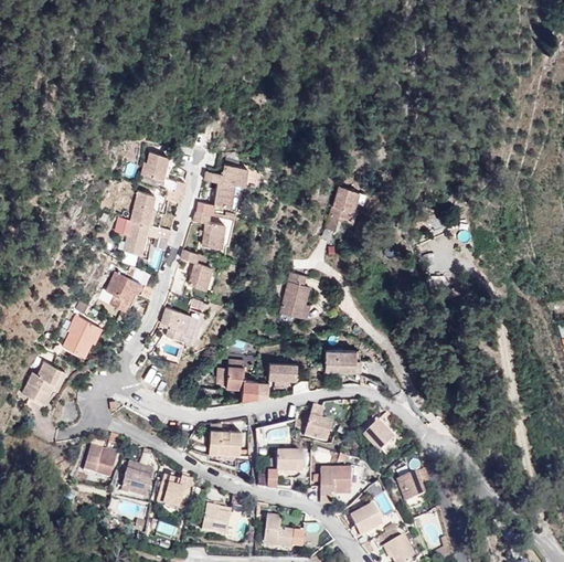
[(183,194),(185,184),(171,181),(166,180),(170,158),(157,155),(153,165),(150,162),(146,175),(158,178),(155,187),(170,190),(183,194)]
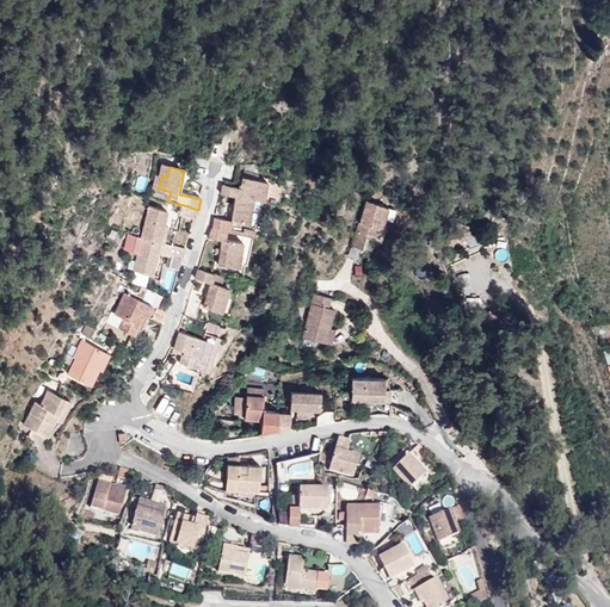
[(179,194),(185,196),(191,173),(184,171),(179,194)]
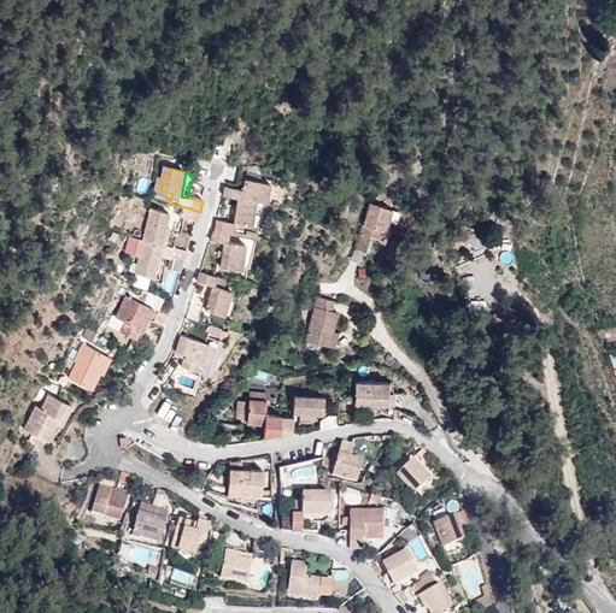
[(264,201),(269,202),(273,182),(250,178),(247,188),(230,186),(228,196),(236,198),(264,201)]
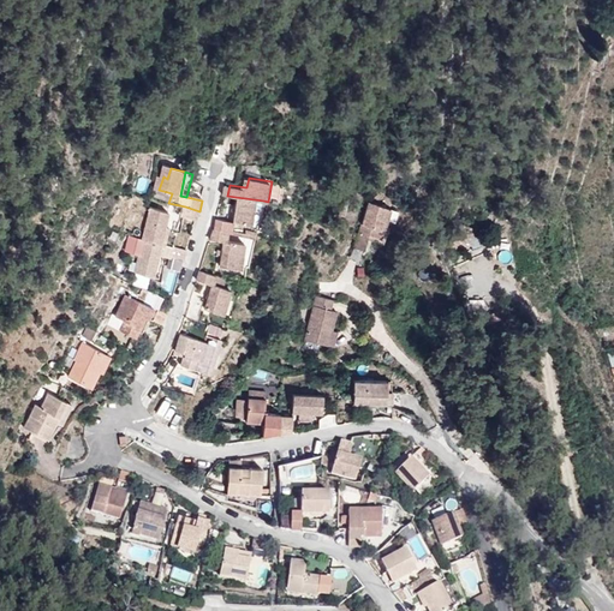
[(232,222),(216,220),(213,231),(228,233),(233,233),(234,223),(258,227),(263,201),(236,197),(232,222)]
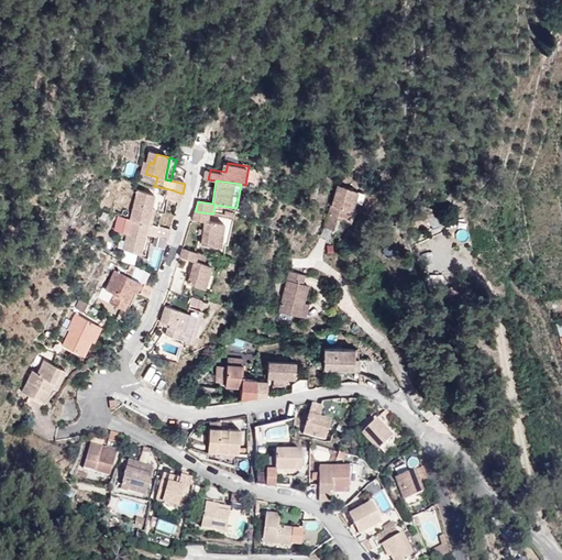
[(154,186),(143,184),(141,193),(157,196),(151,223),(160,227),(167,199),(169,189),(154,186)]
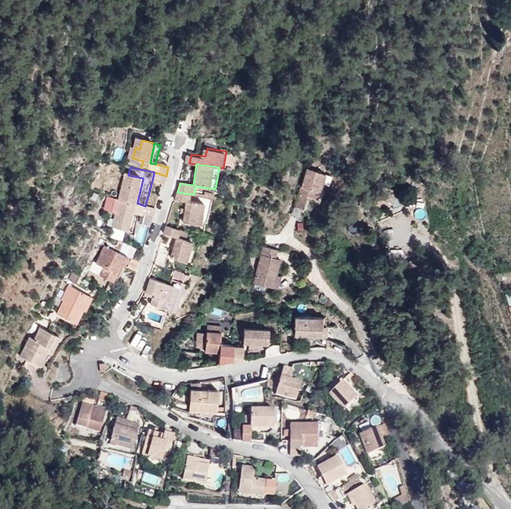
[(163,183),(166,176),(154,172),(152,181),(163,183)]
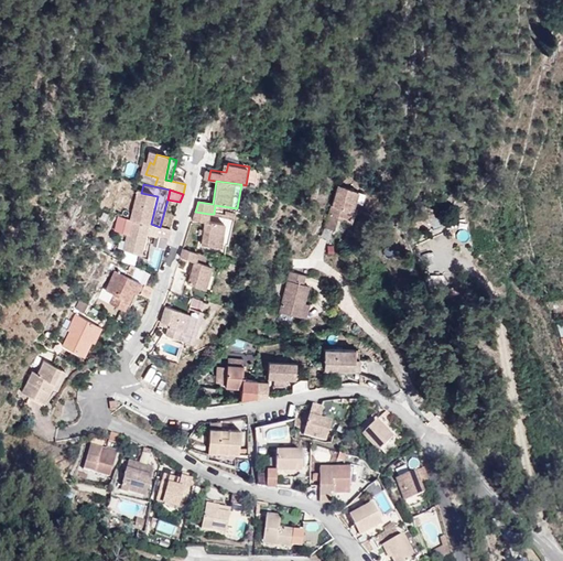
[(357,194),(337,190),(325,232),(335,235),(338,220),(348,223),(357,194)]
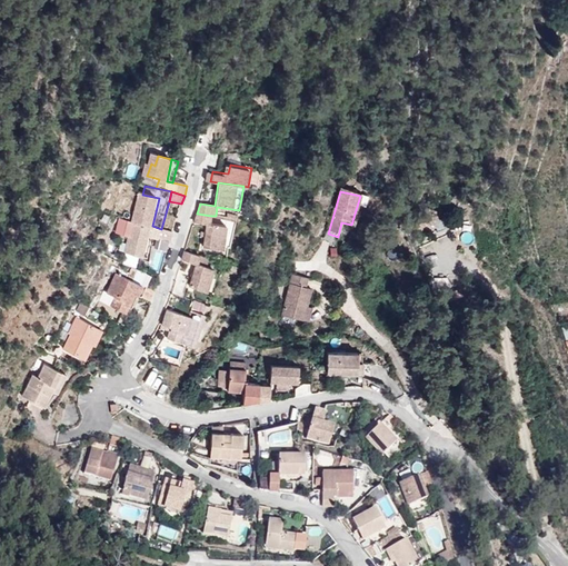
[(133,220),(133,221),(152,226),(159,198),(142,195),(136,216),(133,220)]
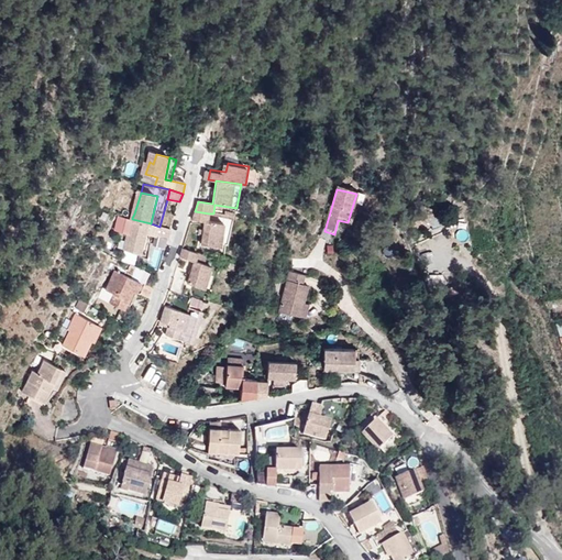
[(426,223),(433,227),(439,217),(423,210),(415,230),(420,232),(426,223)]
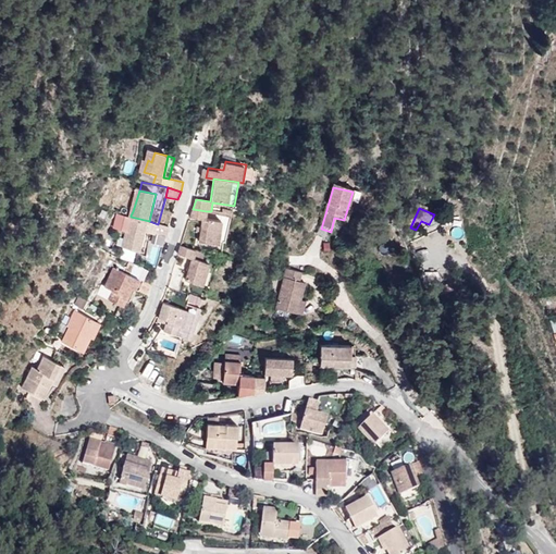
[(206,223),(207,211),(193,209),(189,221),(199,222),(197,244),(221,247),(223,224),(206,223)]
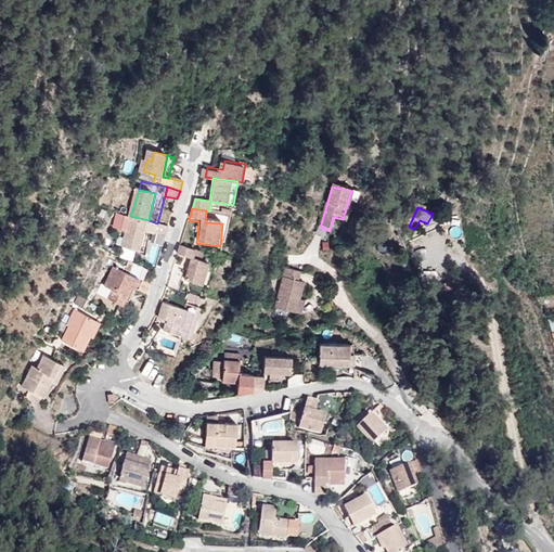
[(402,212),(389,216),(394,227),(407,220),(402,212)]
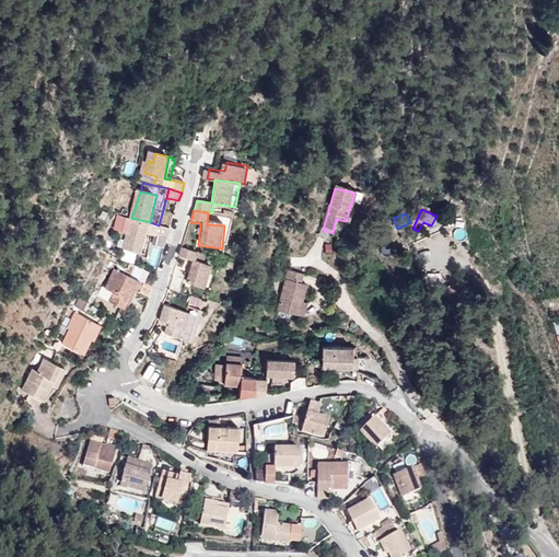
[(150,222),(131,218),(128,229),(123,227),(117,245),(140,252),(147,232),(153,234),(167,239),(171,229),(159,225),(150,222)]
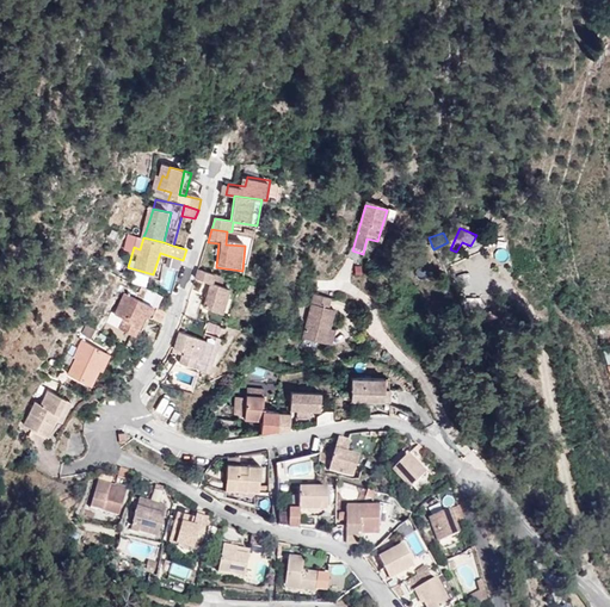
[(467,256),(470,246),(462,242),(456,252),(467,256)]
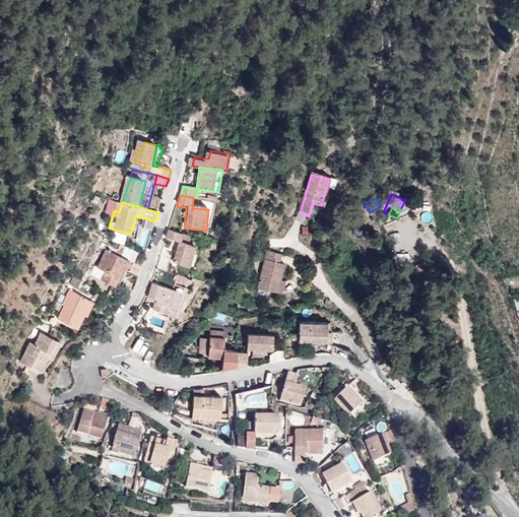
[(136,215),(130,234),(137,236),(142,217),(136,215)]
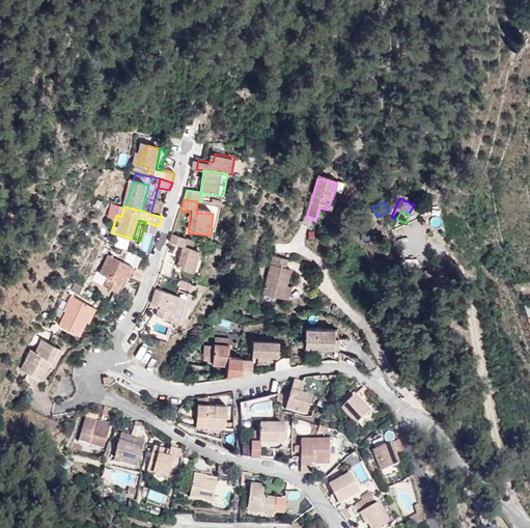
[(187,240),(172,235),(166,255),(174,257),(173,267),(197,273),(203,252),(185,247),(187,240)]
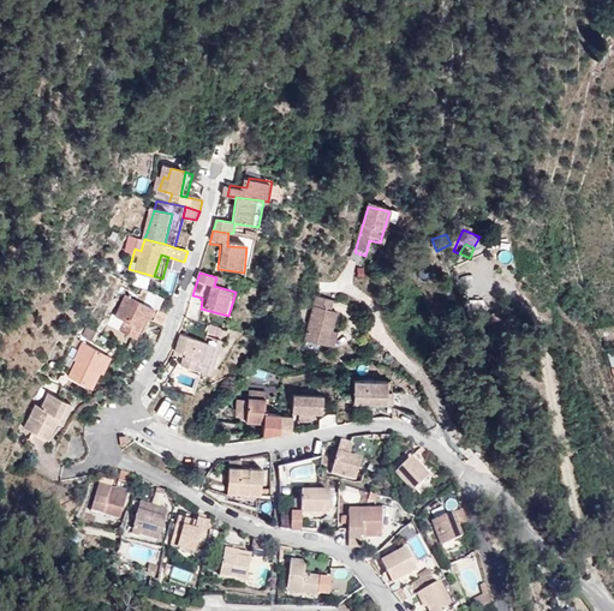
[(331,316),(334,301),(321,298),(309,346),(329,349),(333,335),(338,317),(331,316)]
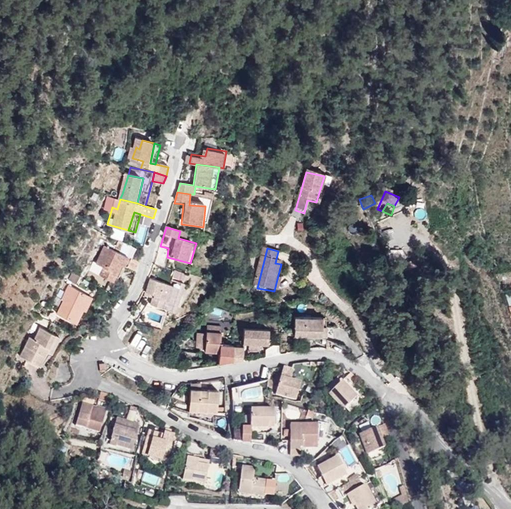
[(124,257),(102,249),(94,268),(103,272),(100,279),(118,286),(121,276),(117,274),(124,257)]
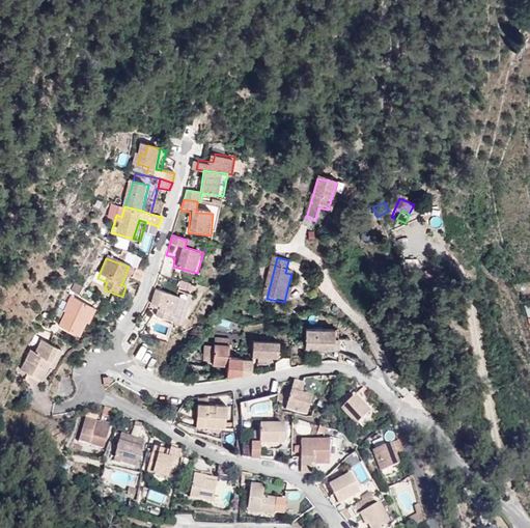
[(130,278),(140,282),(143,272),(135,268),(130,278)]
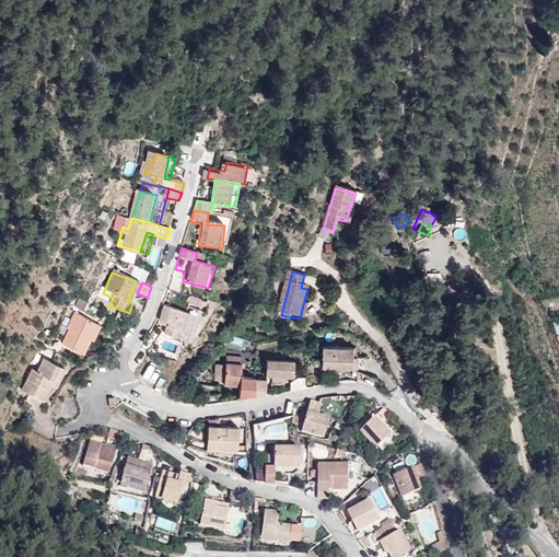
[(449,290),(437,297),(441,302),(452,297),(449,290)]
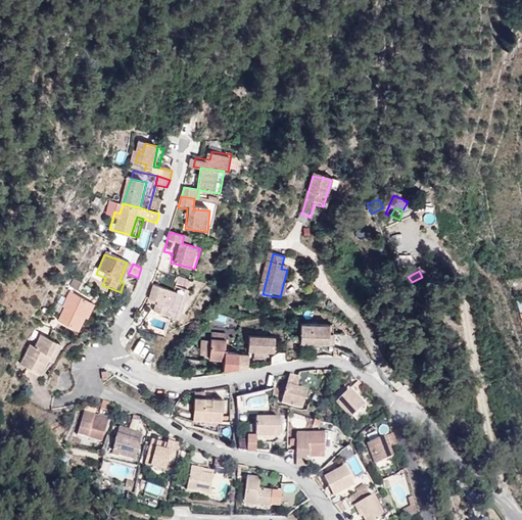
[(171,286),(153,280),(147,297),(154,300),(153,306),(178,316),(186,286),(173,281),(171,286)]
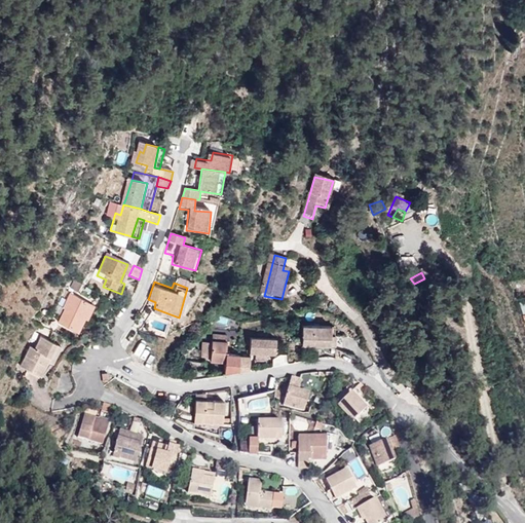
[(285,287),(282,299),(288,300),(291,288),(285,287)]
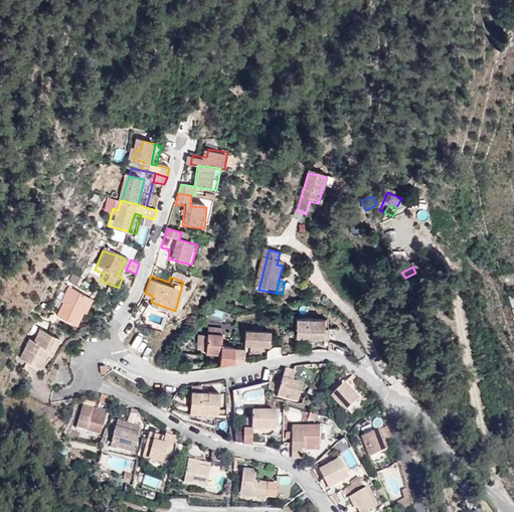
[(79,310),(88,296),(69,287),(61,301),(64,303),(57,315),(71,324),(79,310)]
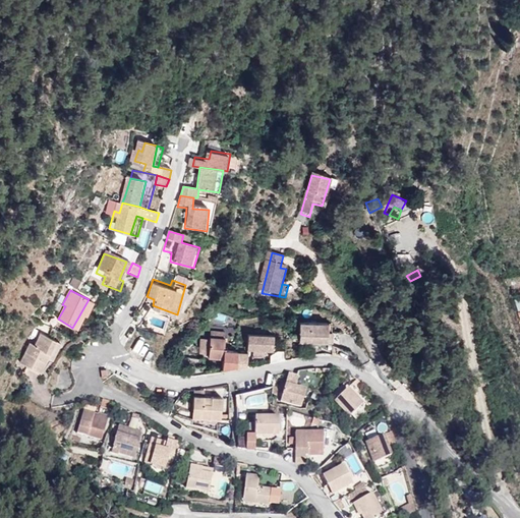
[(94,302),(89,299),(80,313),(85,317),(94,302)]
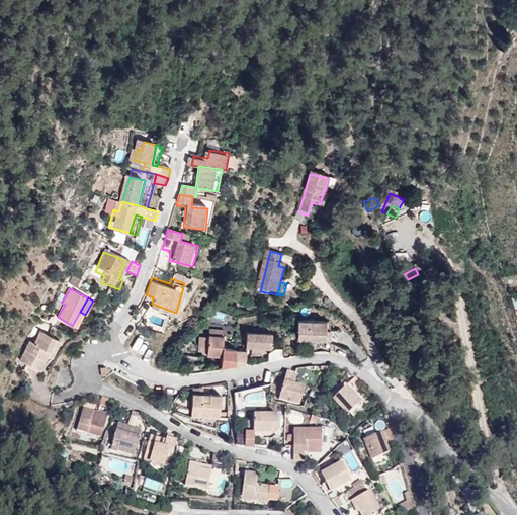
[(89,324),(83,333),(94,338),(98,330),(89,324)]
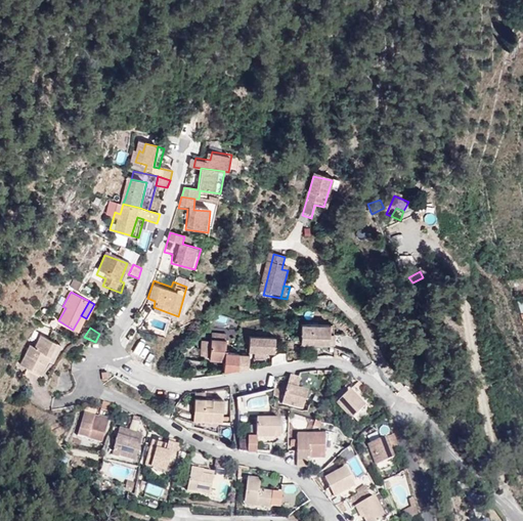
[(322,346),(322,328),(295,328),(296,346),(322,346)]
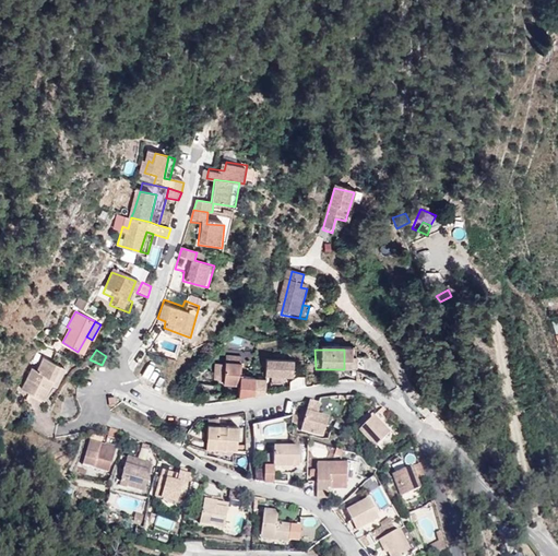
[(48,386),(59,366),(43,358),(36,371),(30,369),(19,389),(39,401),(48,386)]
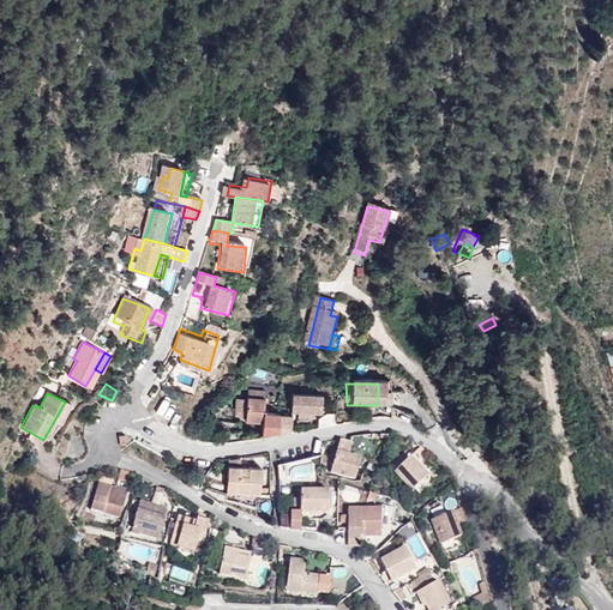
[(323,393),(294,394),(293,411),(323,411),(323,393)]
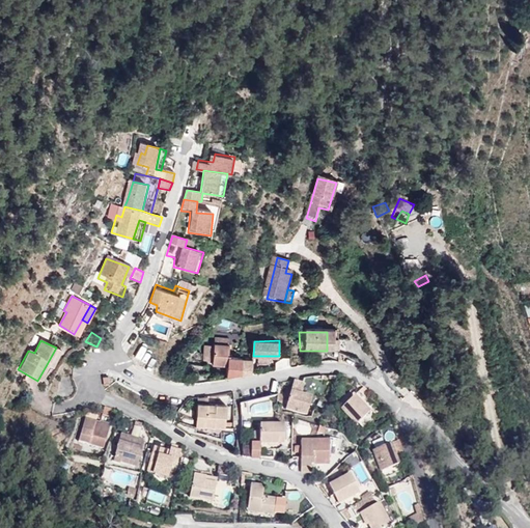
[(61,351),(56,348),(46,366),(51,369),(61,351)]
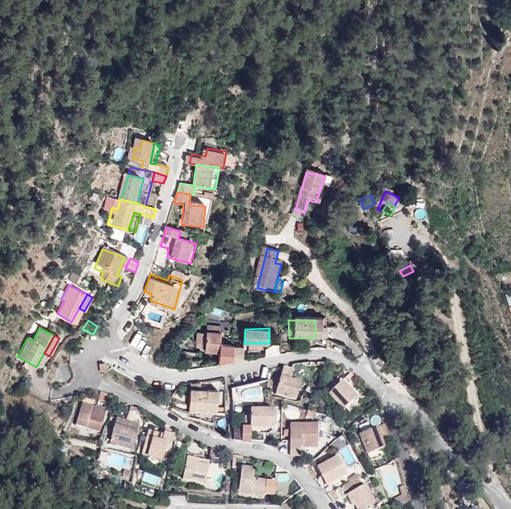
[(222,356),(222,364),(233,360),(233,347),(223,348),(223,337),(209,337),(208,356),(222,356)]
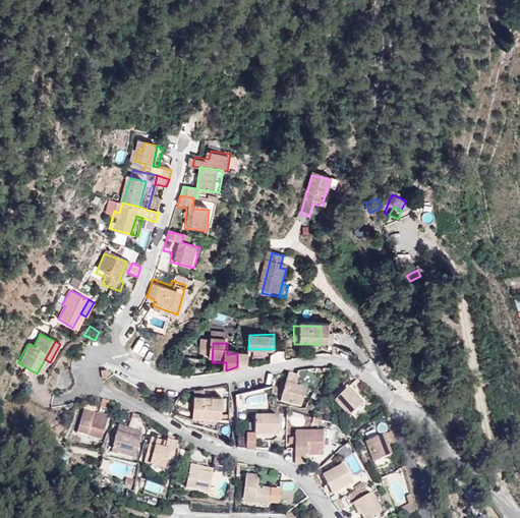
[(237,353),(237,366),(249,364),(249,353),(237,353)]
